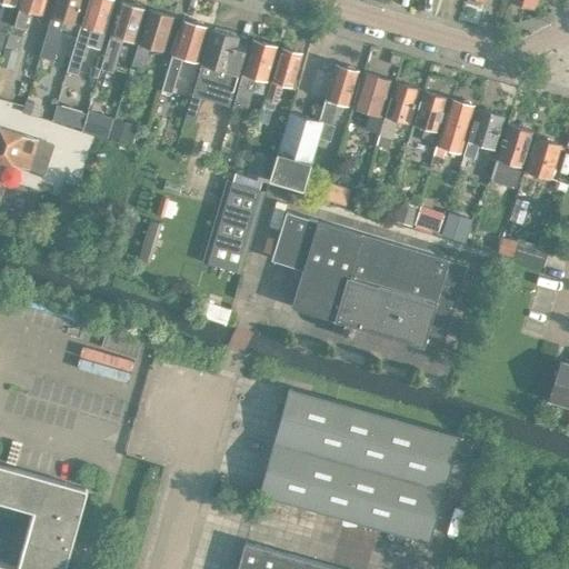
[(0,59),(0,63),(12,68),(13,68),(22,37),(21,37),(21,36),(28,13),(26,12),(28,8),(42,12),(46,0),(19,0),(9,32),(8,32),(3,47),(0,59)]
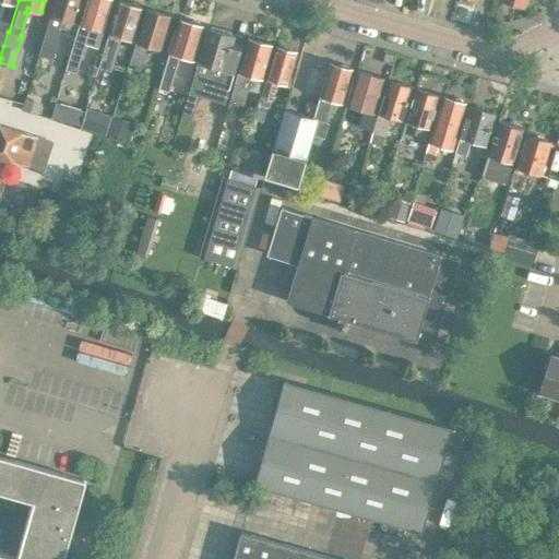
[(0,0),(4,1),(2,9),(0,8),(0,47),(1,48),(8,23),(14,0),(0,0)]
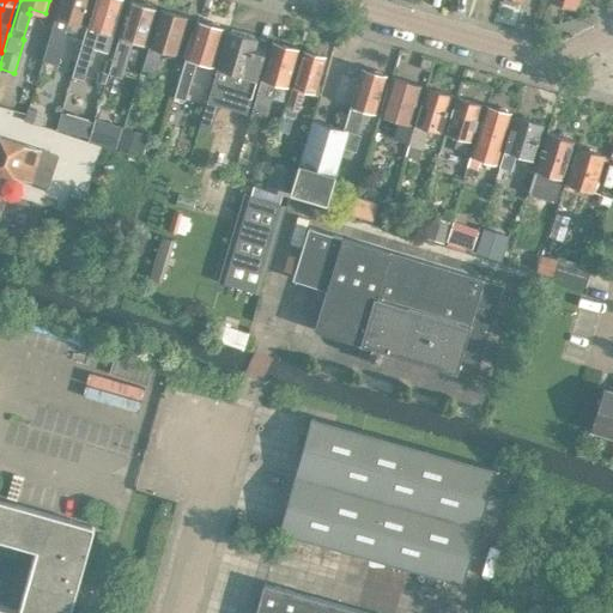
[(61,0),(50,36),(43,60),(58,64),(66,34),(78,37),(82,24),(87,0),(61,0)]
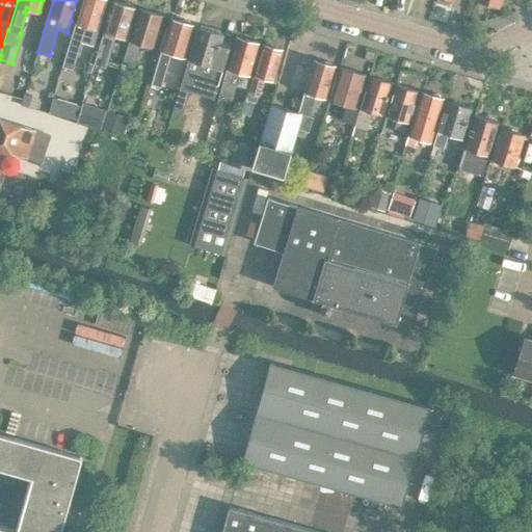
[(82,0),(77,21),(74,28),(62,65),(72,69),(85,24),(99,28),(106,0),(82,0)]
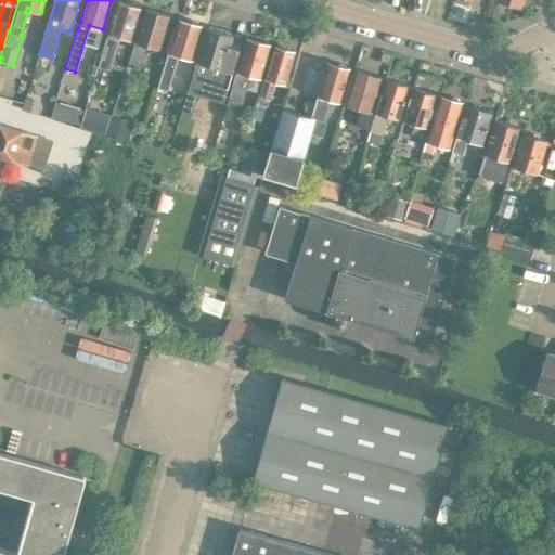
[(131,39),(141,5),(120,0),(117,0),(99,65),(110,68),(119,36),(131,39)]
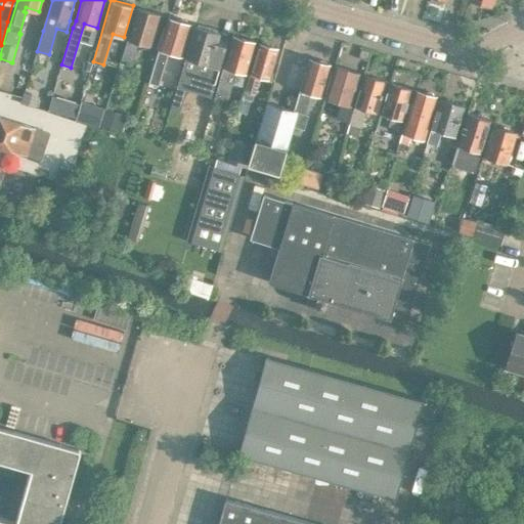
[(149,45),(159,13),(136,6),(121,59),(131,61),(136,42),(149,45)]
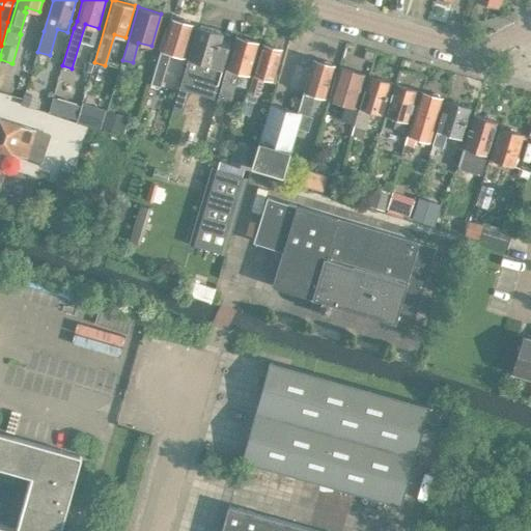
[(159,87),(169,52),(184,56),(193,24),(169,18),(160,49),(161,49),(156,66),(155,65),(149,84),(159,87)]
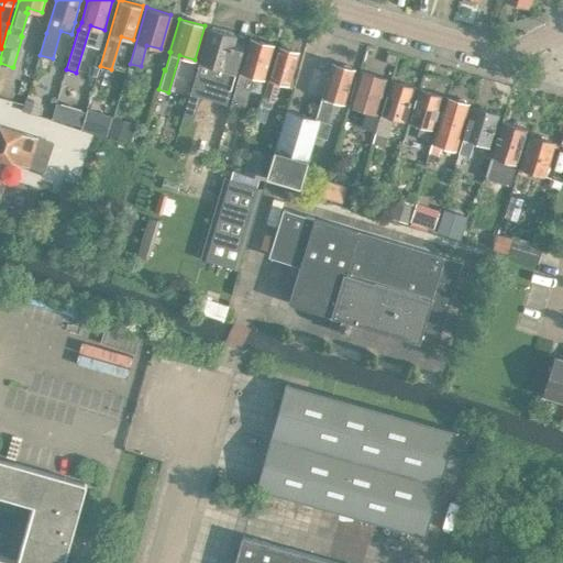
[(211,28),(183,118),(192,120),(198,103),(203,97),(227,103),(235,74),(244,46),(233,43),(235,35),(232,34),(230,29),(224,28),(221,31),(211,28)]
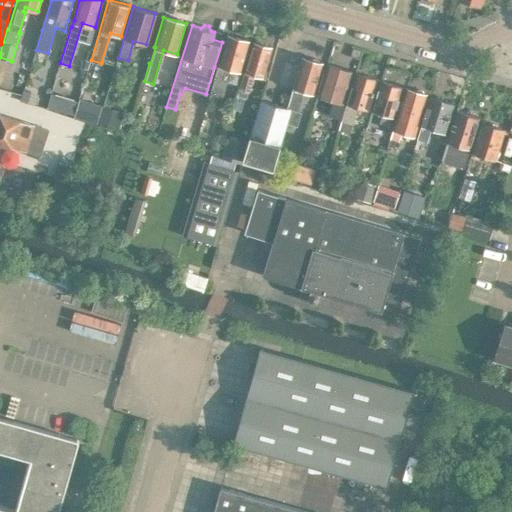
[(225,81),(229,68),(239,71),(248,40),(226,34),(217,65),(218,65),(207,102),(220,105),(227,81),(225,81)]
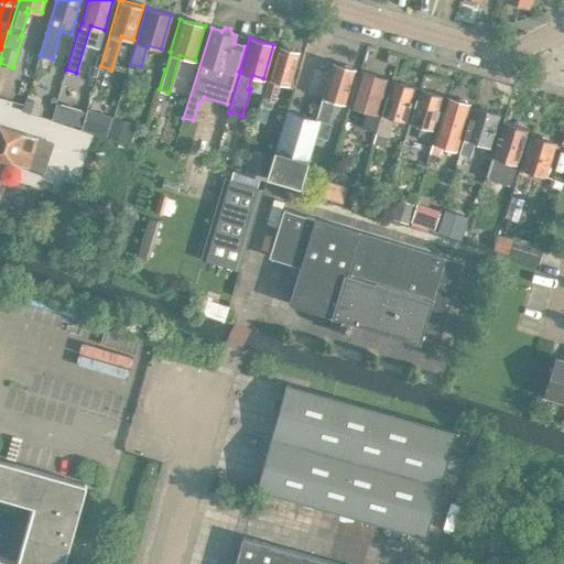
[(274,101),(280,82),(288,84),(297,52),(279,46),(270,78),(269,78),(261,106),(271,108),(273,101),(274,101)]
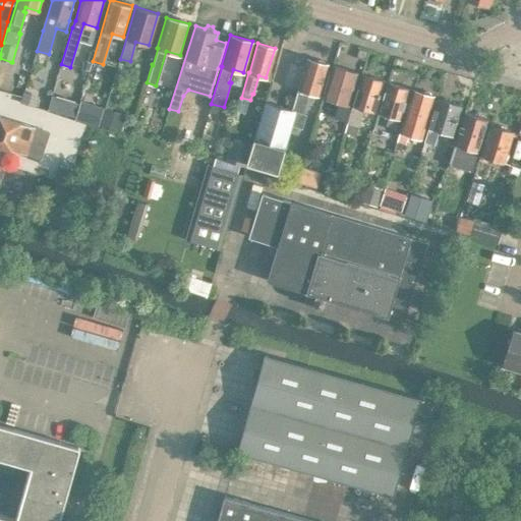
[(365,56),(367,49),(359,47),(357,54),(365,56)]
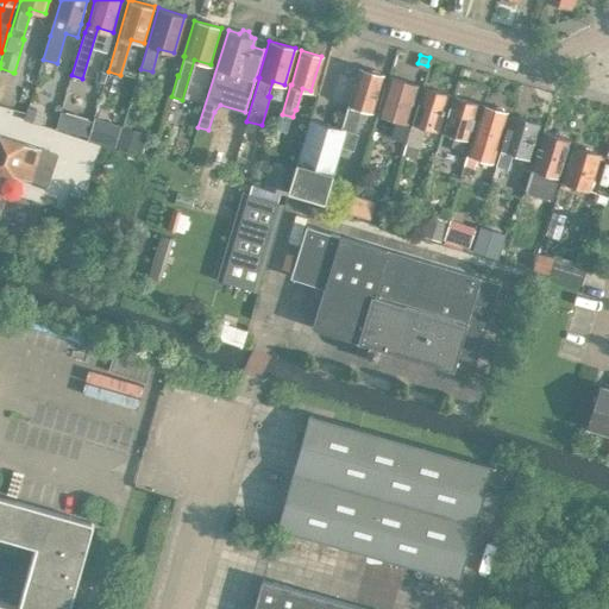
[(358,67),(353,82),(345,107),(346,107),(341,127),(344,127),(338,146),(350,150),(362,107),(372,111),(383,74),(358,67)]
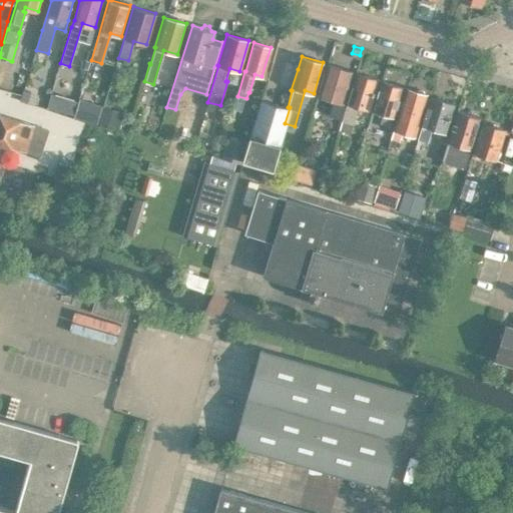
[(342,103),(352,71),(327,63),(317,95),(332,100),(328,115),(340,119),(344,105),(342,103)]
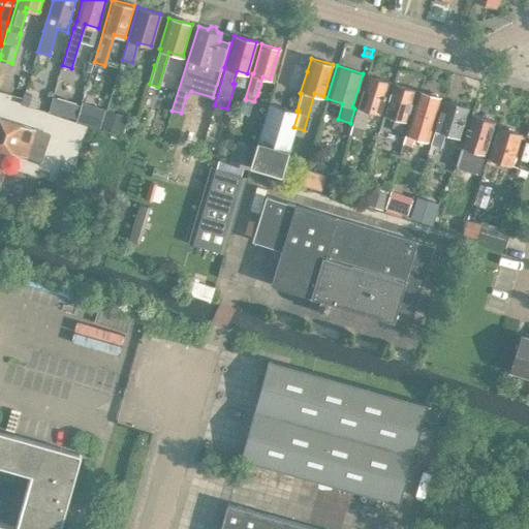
[(352,124),(350,133),(361,136),(363,127),(365,128),(370,111),(379,113),(389,81),(367,74),(358,106),(352,124)]
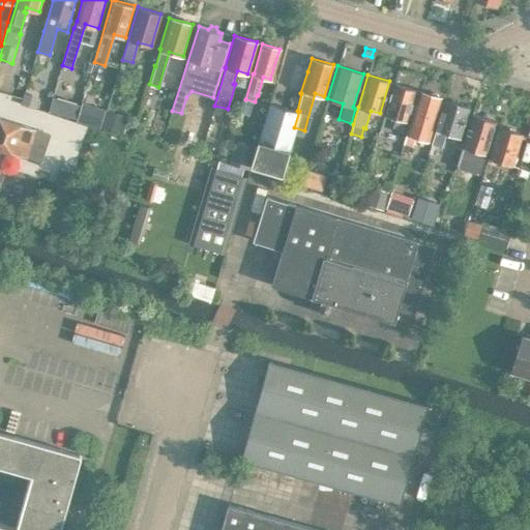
[(407,121),(416,90),(392,83),(383,114),(407,121)]
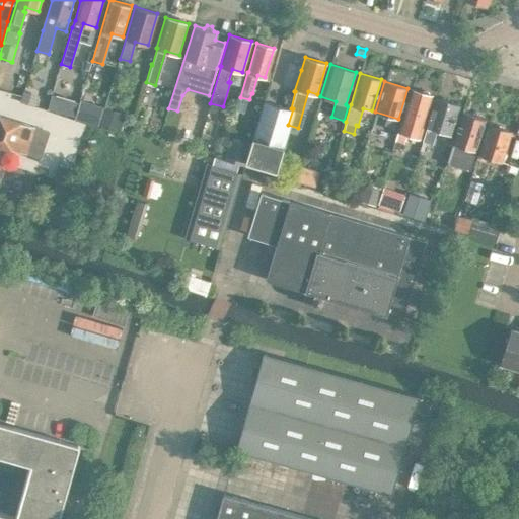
[(418,143),(423,126),(433,95),(429,94),(429,92),(424,90),(422,91),(412,89),(397,137),(418,143)]
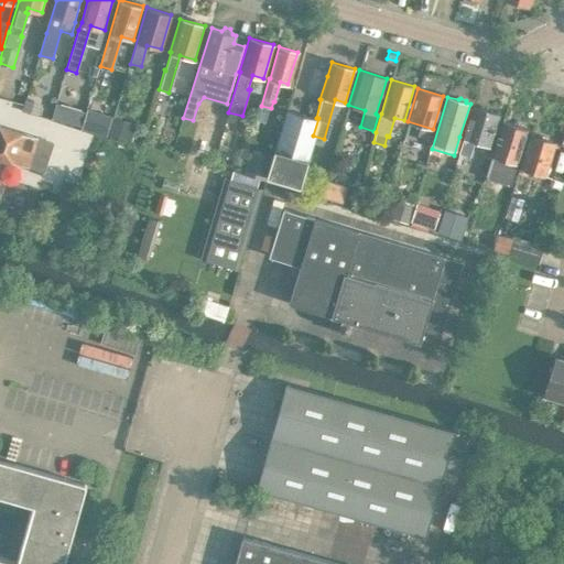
[(24,99),(22,109),(36,114),(40,104),(24,99)]
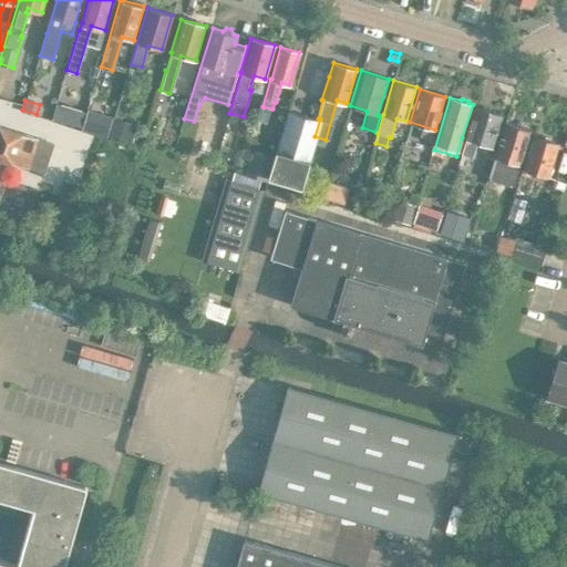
[(473,161),(476,148),(478,143),(493,147),(503,115),(476,106),(462,157),(473,161)]
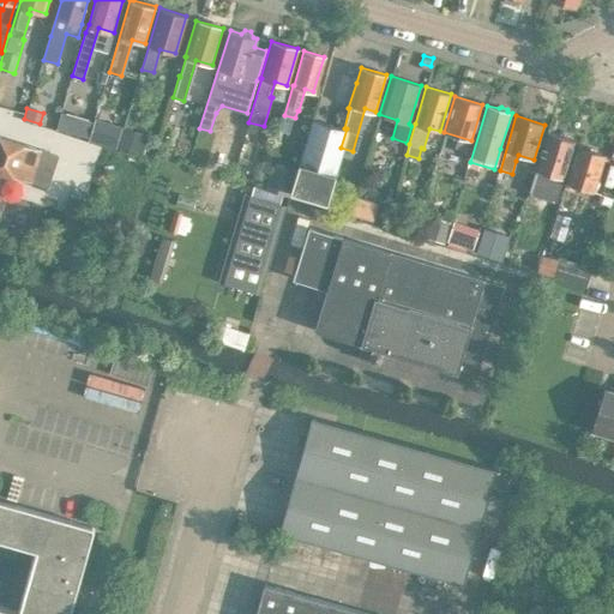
[(92,122),(77,118),(72,136),(86,139),(92,122)]
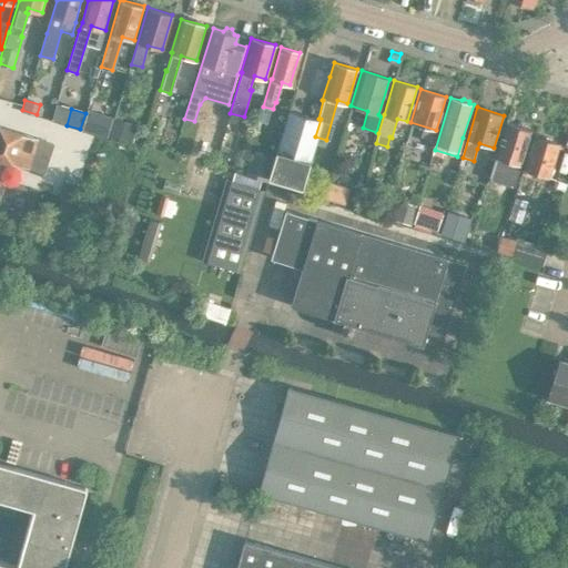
[(85,113),(80,129),(80,130),(91,133),(98,113),(87,110),(85,113)]
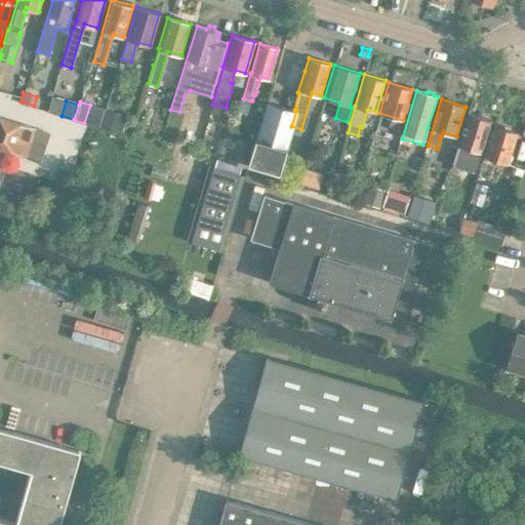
[(278,173),(291,126),(296,110),(294,110),(266,102),(253,147),(248,165),(278,173)]
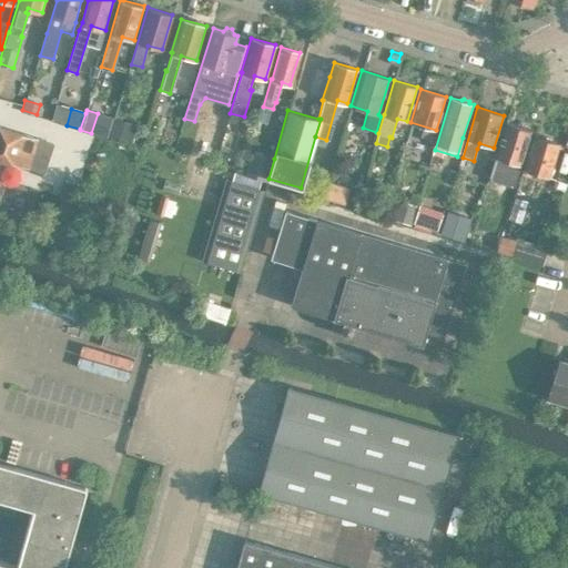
[(137,124),(113,118),(109,137),(142,149),(149,129),(137,125),(137,124)]
